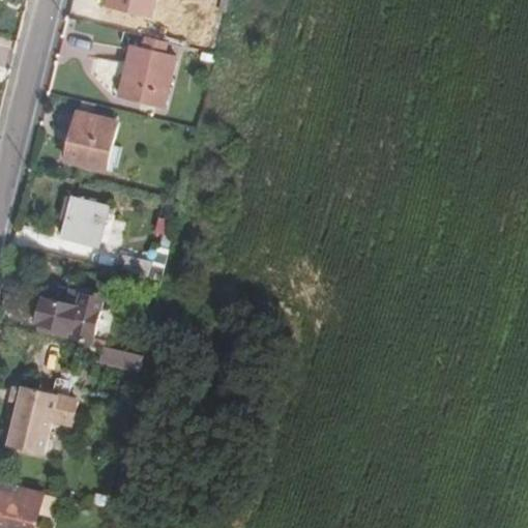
[(122,17),(126,0),(103,0),(99,11),(122,17)]
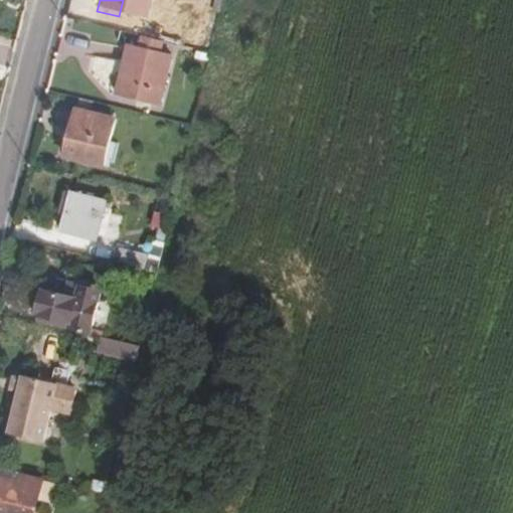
[(168,57),(127,48),(116,95),(157,105),(168,57)]
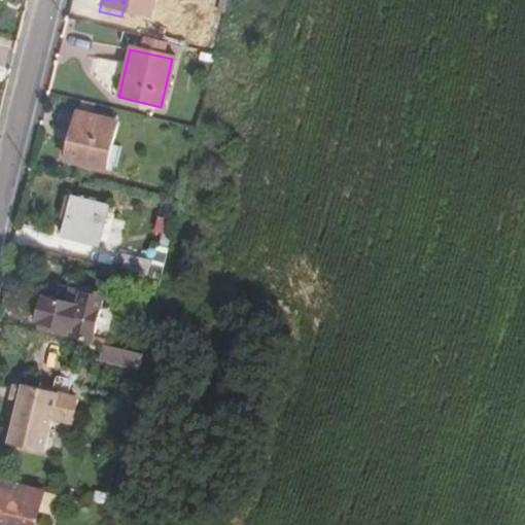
[(104,169),(115,123),(77,111),(65,159),(104,169)]
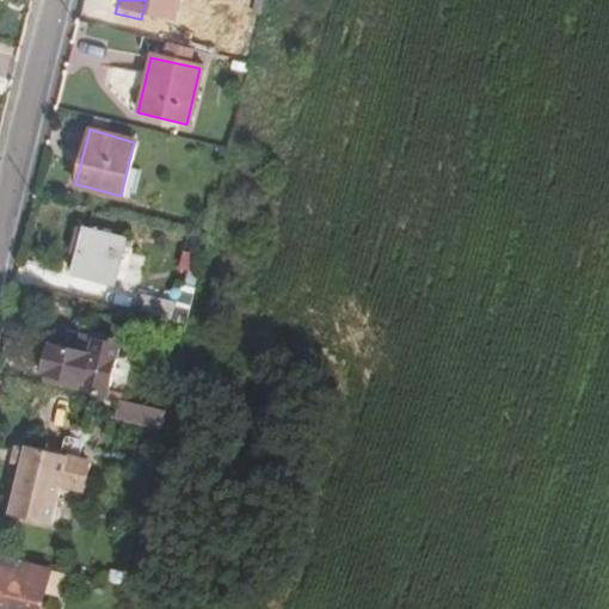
[(125,239),(87,229),(75,275),(112,284),(125,239)]
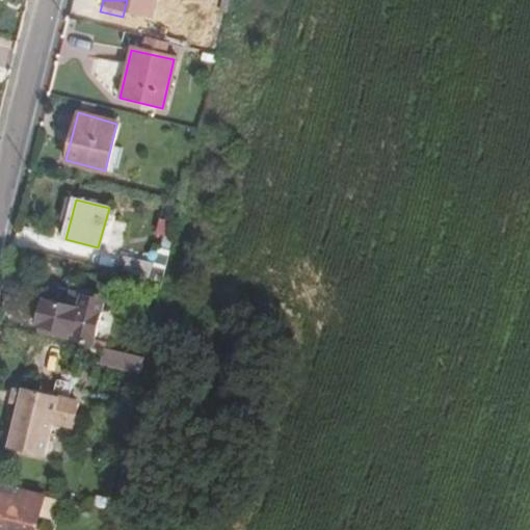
[(153,262),(127,255),(123,273),(149,280),(153,262)]
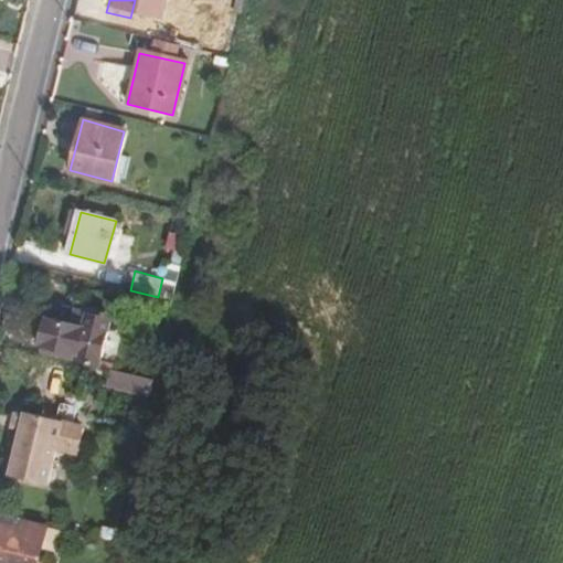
[(52,303),(39,352),(65,359),(97,367),(109,317),(52,303)]
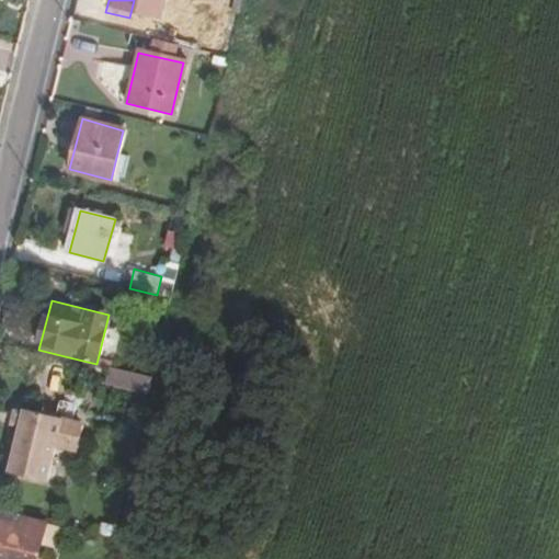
[(149,340),(155,341),(158,337),(158,330),(155,328),(149,328),(146,331),(146,337),(149,340)]
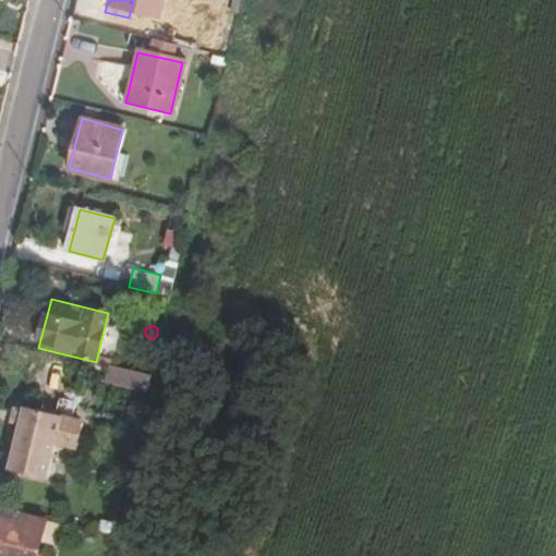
[(104,383),(148,390),(152,373),(107,365),(104,383)]
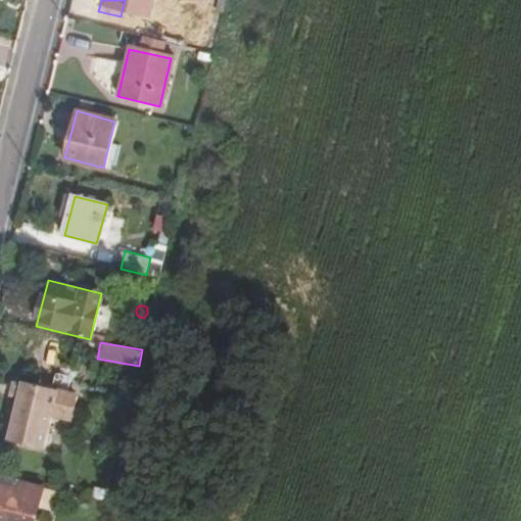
[(22,380),(56,389),(58,383),(24,373),(22,380)]
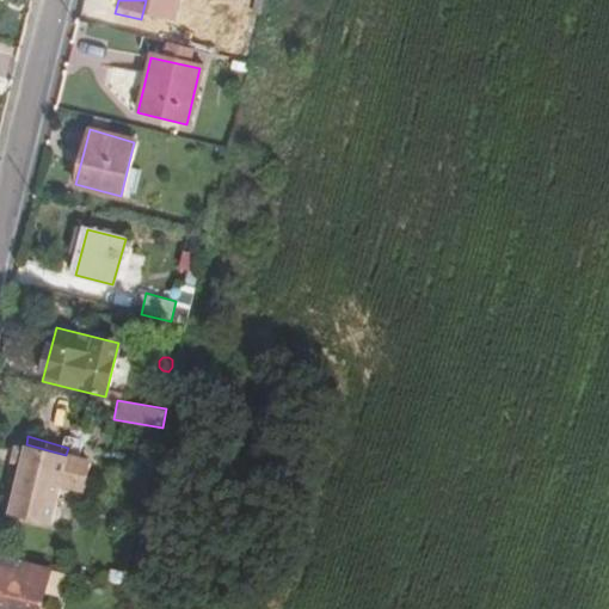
[(56,497),(66,455),(26,444),(16,487),(56,497)]
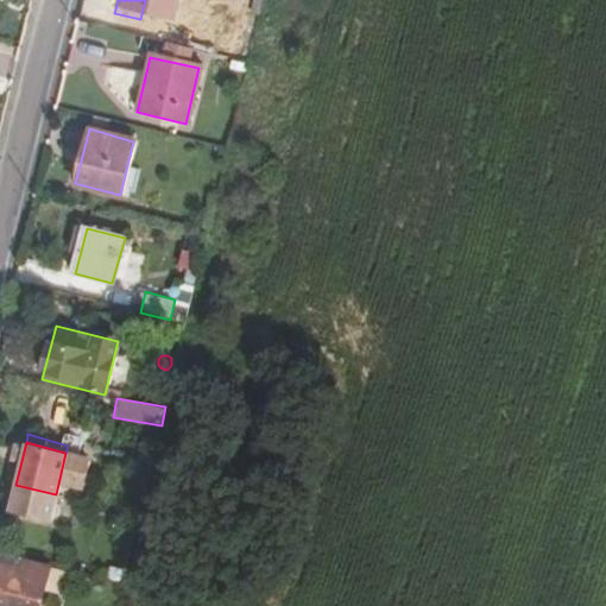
[(51,513),(56,494),(16,485),(11,503),(51,513)]
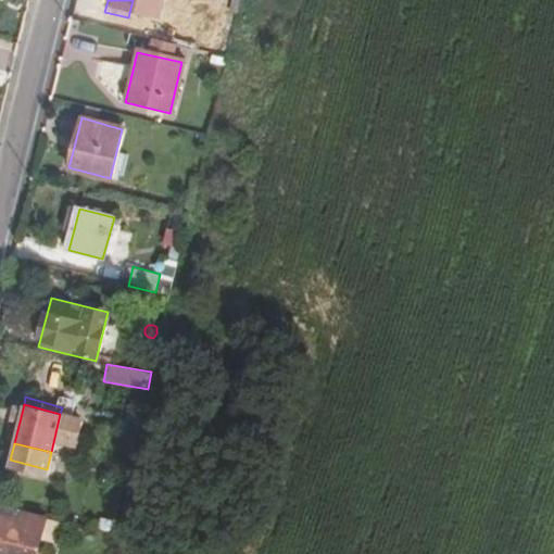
[(0,553),(35,553),(46,517),(15,508),(0,504),(0,553)]
